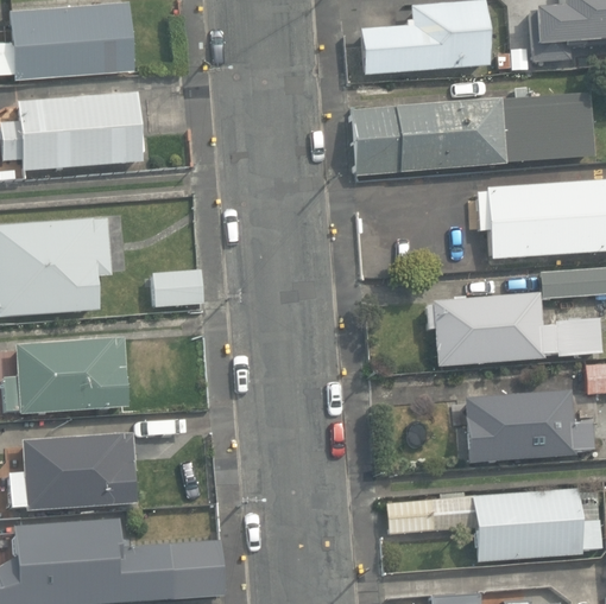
[(0,69),(14,69),(14,74),(134,64),(128,0),(55,0),(10,4),(12,36),(0,36),(0,69)]
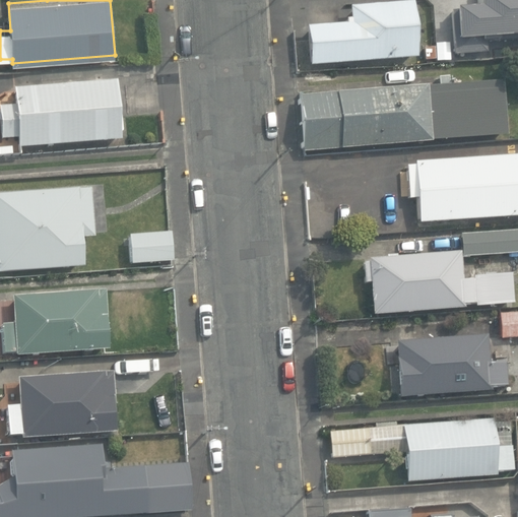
[(310,64),(416,56),(411,0),(349,4),(350,17),(345,17),(346,21),(307,24),(310,64)]
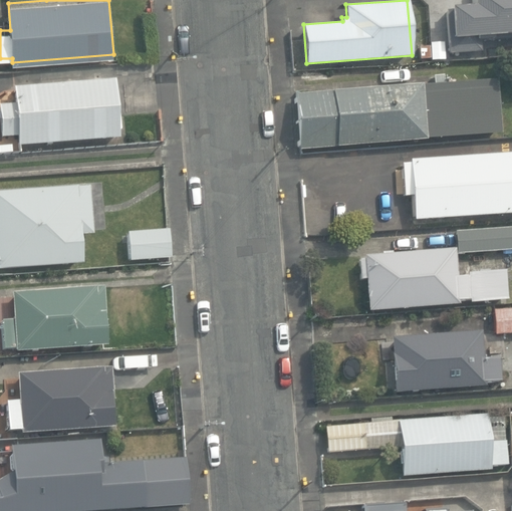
[(478,38),(511,35),(511,0),(473,0),(474,7),(443,9),(446,52),(479,50),(478,38)]
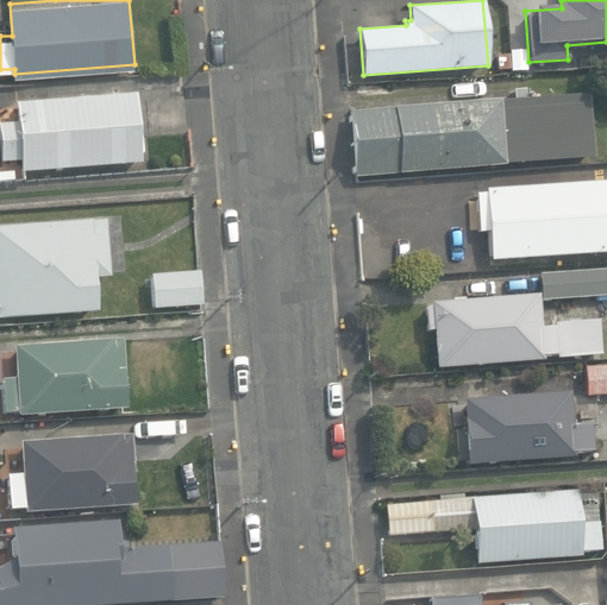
[(506,6),(496,6),(496,24),(506,23),(506,6)]
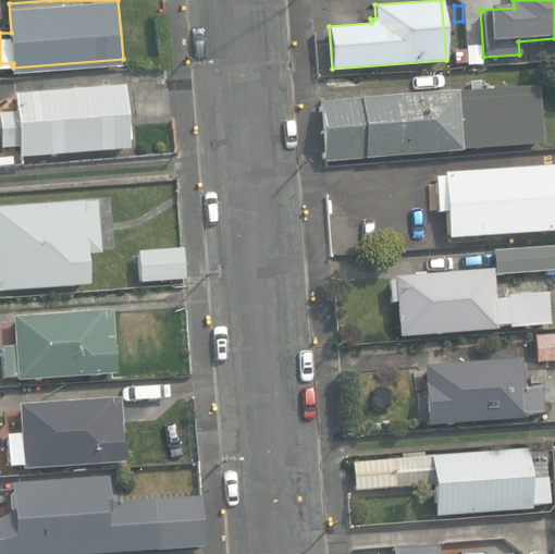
[(322,98),(327,158),(544,142),(540,83),(322,98)]
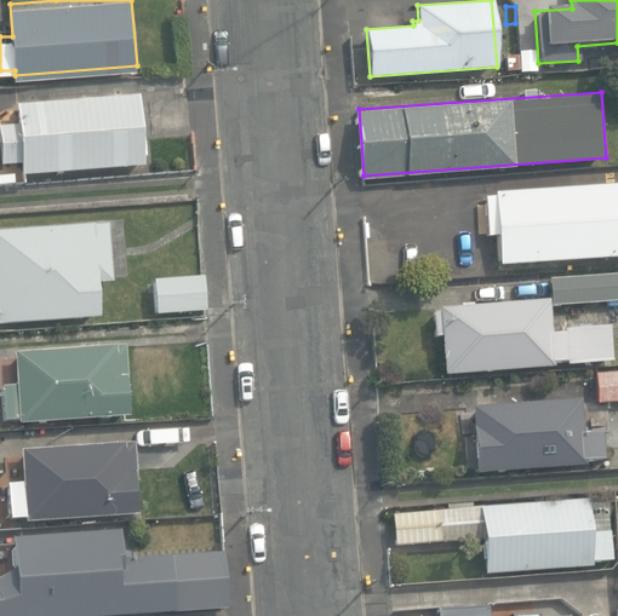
[(19,160),(21,173),(146,163),(139,93),(19,103),(21,121),(0,122),(4,161),(19,160)]
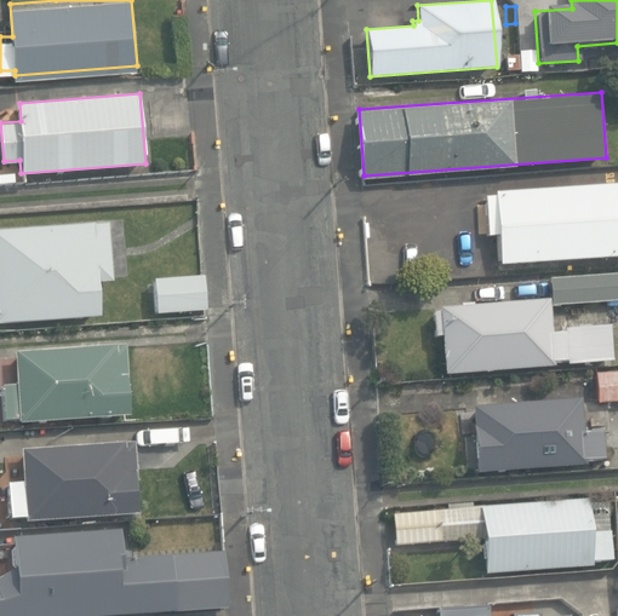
[(16,173),(0,173),(0,183),(16,182),(16,173)]
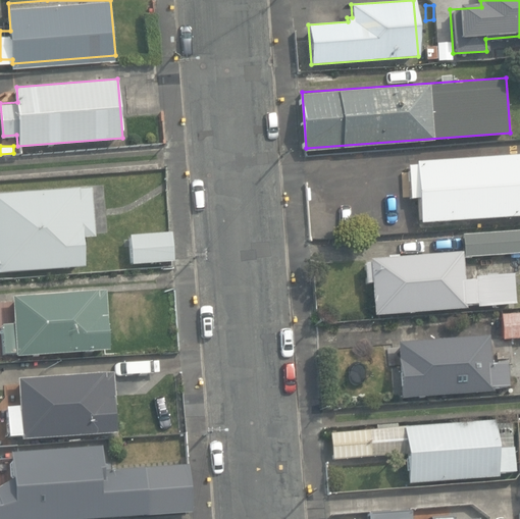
[(417,180),(420,221),(519,213),(519,153),(418,161),(418,165),(410,165),(411,180),(417,180)]
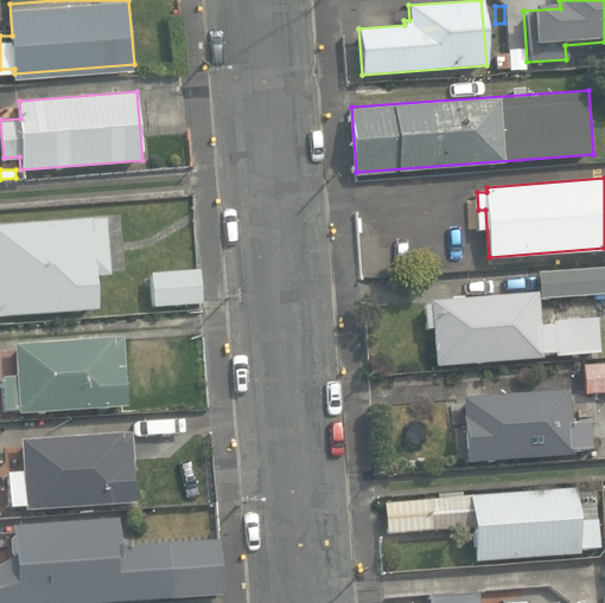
[(0,225),(0,303),(1,316),(100,307),(99,295),(100,287),(100,283),(97,276),(97,273),(113,271),(108,218),(93,219),(93,218),(0,225)]
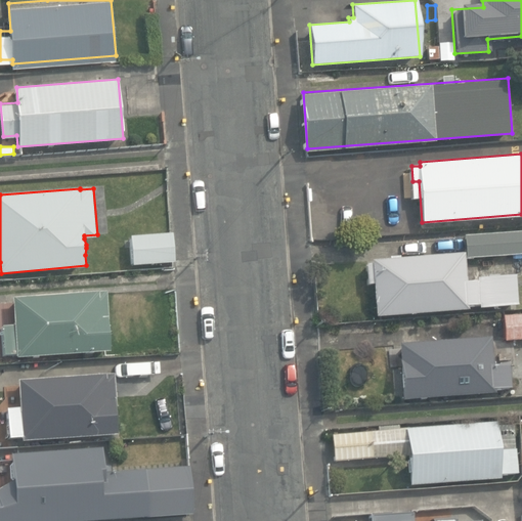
[(521,227),(466,231),(467,258),(521,253),(521,227)]
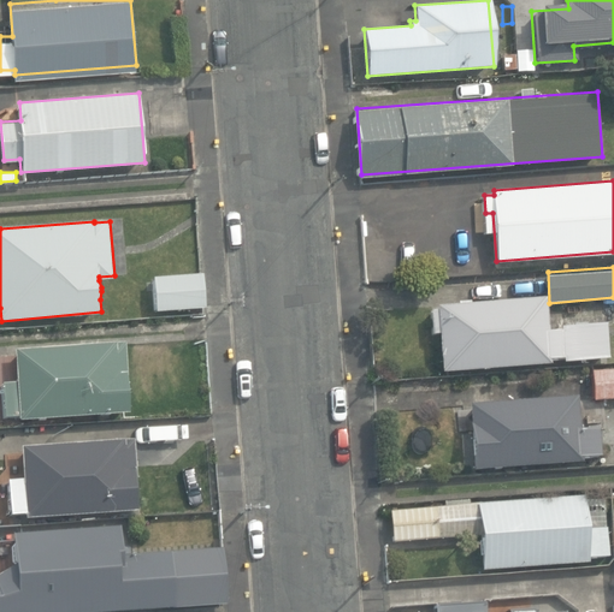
[(155,277),(159,310),(207,307),(205,272),(155,277)]
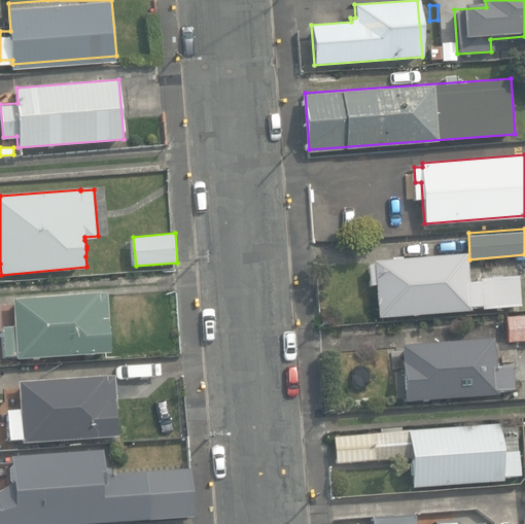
[(377,284),(379,317),(473,309),(473,307),(482,306),(482,309),(521,306),(519,275),(480,278),(480,280),(469,281),(467,252),(375,259),(375,263),(370,263),(372,284),(377,284)]
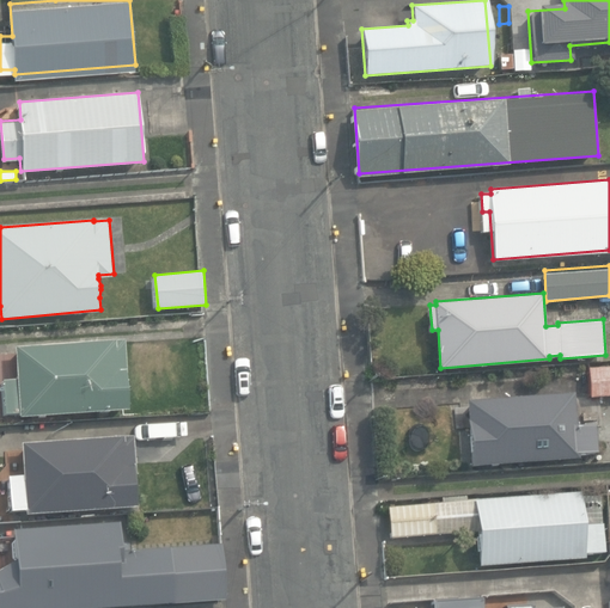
[(20,412),(20,415),(130,407),(126,339),(16,345),(17,378),(4,379),(6,412),(20,412)]
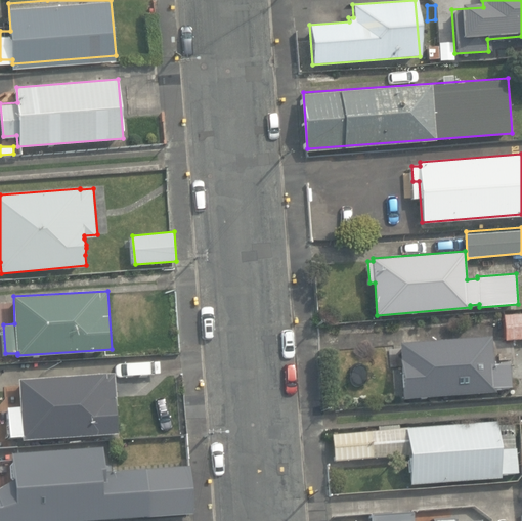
[(521,312),(506,314),(508,339),(521,337),(521,312)]
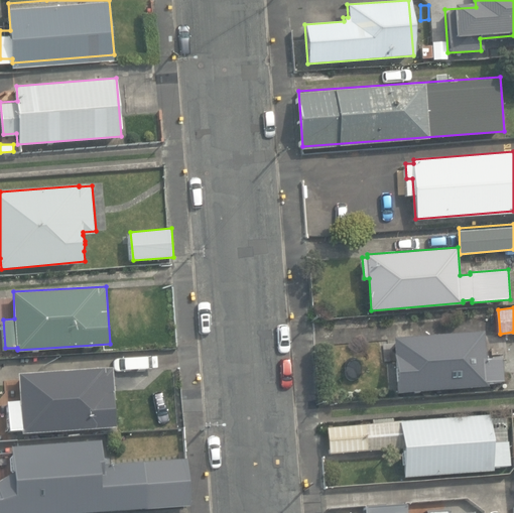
[(483,332),(392,340),(397,394),(489,386),(488,383),(505,381),(503,355),(485,357),(483,332)]
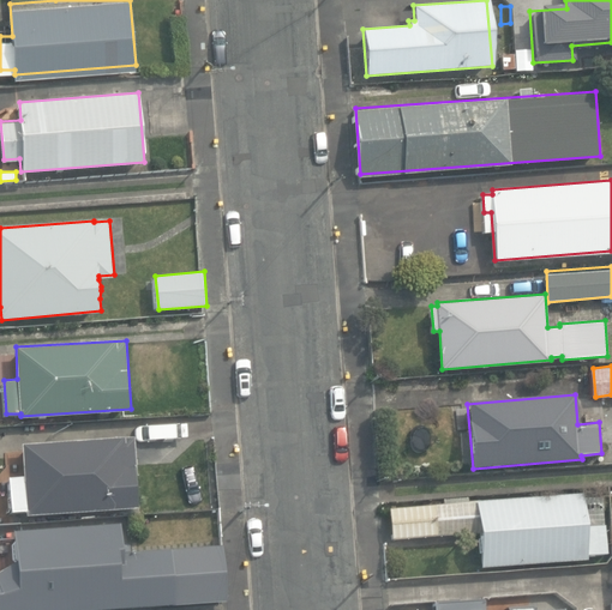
[(28,509),(28,515),(137,507),(136,497),(138,493),(135,436),(23,445),(25,476),(11,477),(13,511),(28,509)]
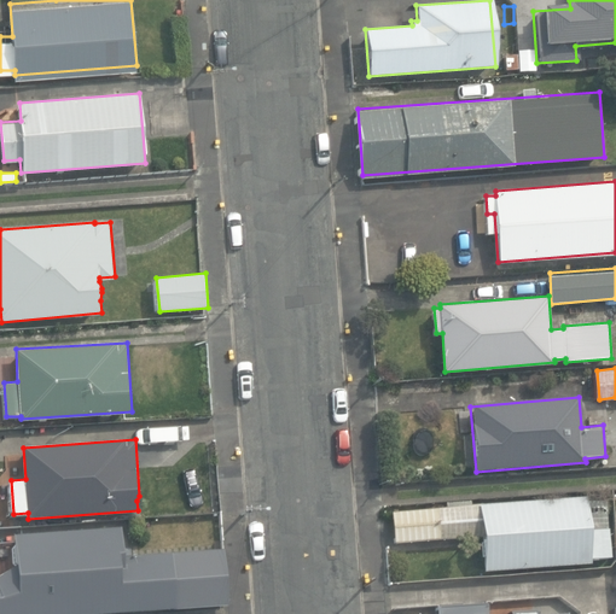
[(483,533),(486,571),(592,562),(592,557),(612,556),(610,527),(591,530),(587,493),(394,510),(396,541),(483,533)]
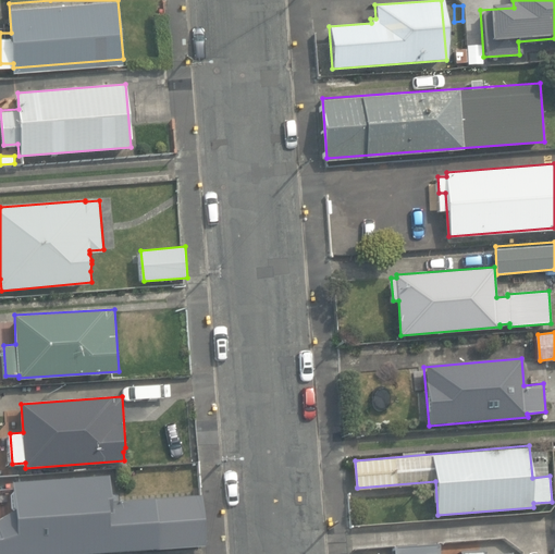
[(134,487),(133,470),(121,471),(122,487),(134,487)]
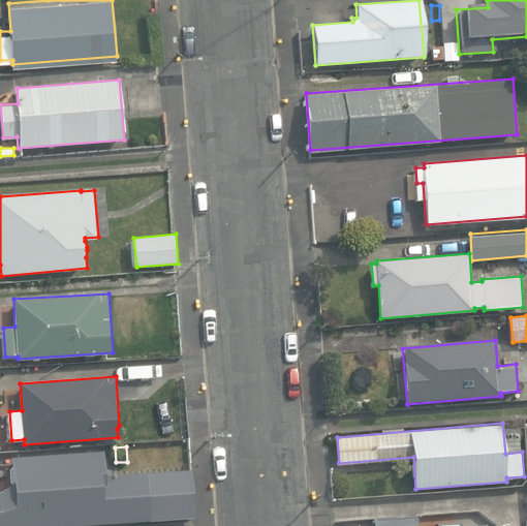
[(0,493),(0,525),(69,525),(104,524),(103,516),(105,513),(104,497),(106,497),(103,449),(12,455),(14,493),(0,493)]
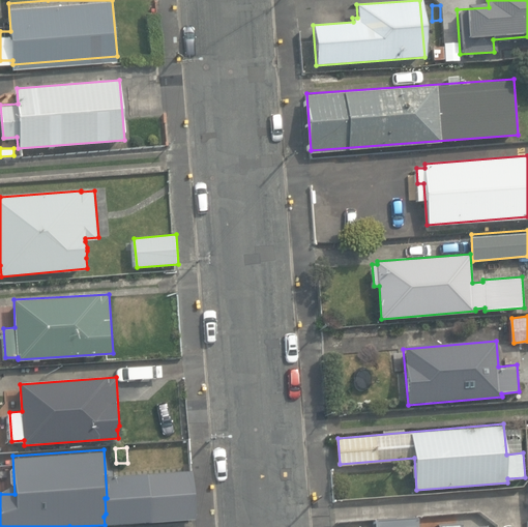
[(134,489),(136,518),(194,514),(192,485),(134,489)]
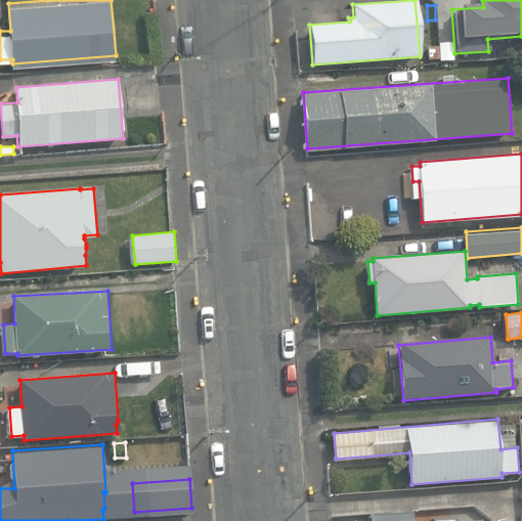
[(391,513),(391,520),(483,520),(482,506),(391,513)]
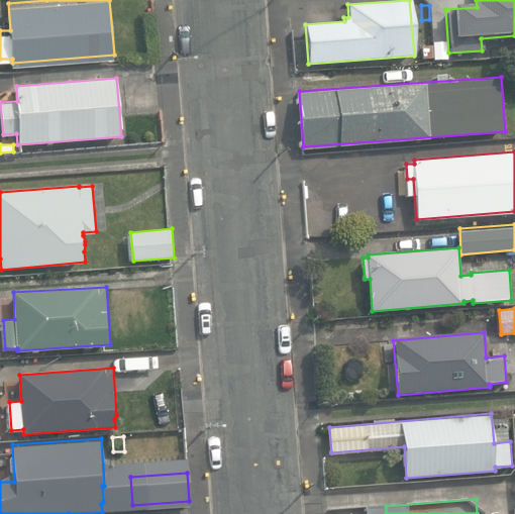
All buildings are outlined.
